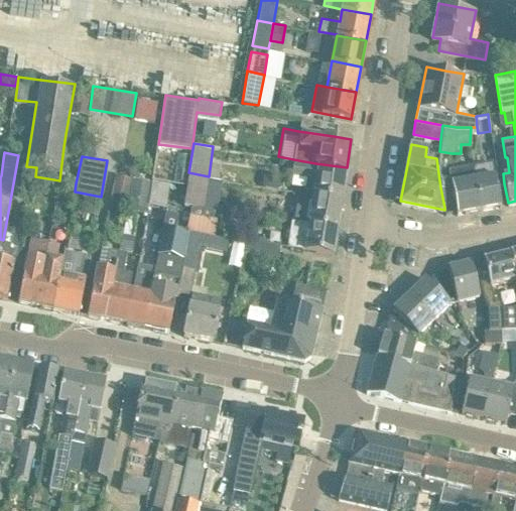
[(342,197),(347,167),(315,163),(293,159),(291,173),(307,176),(305,188),(314,189),(314,193),(342,197)]
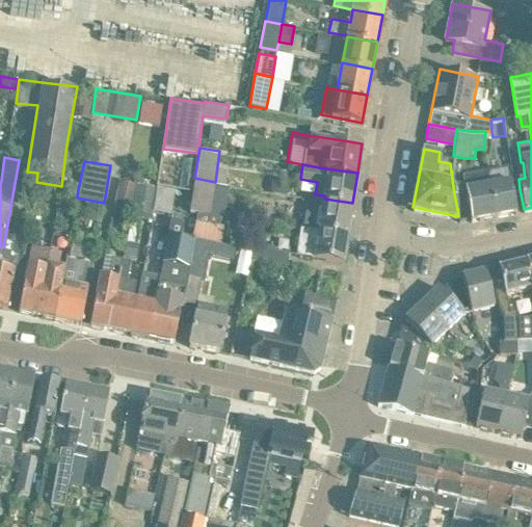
[(516,211),(512,190),(508,165),(487,169),(487,170),(489,183),(495,214),(516,211)]
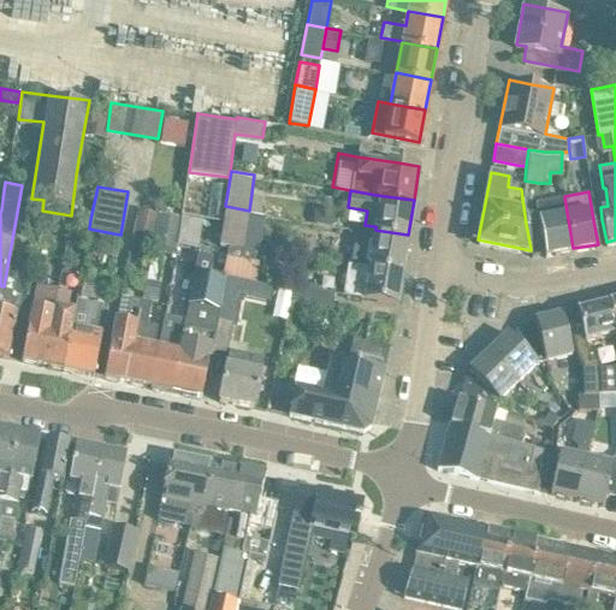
[(573,248),(567,212),(564,197),(535,202),(545,254),(573,248)]
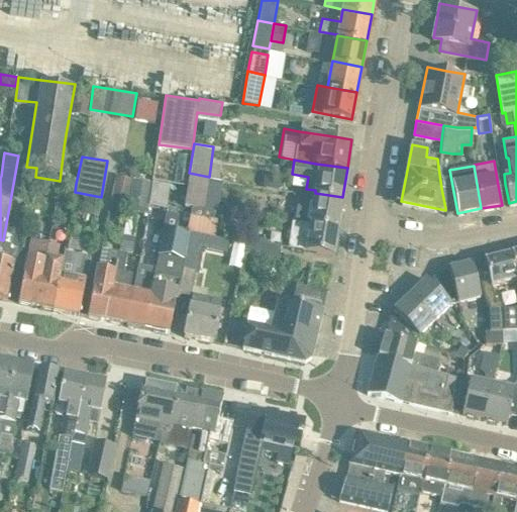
[(211,177),(209,177),(189,173),(184,202),(206,206),(211,177)]
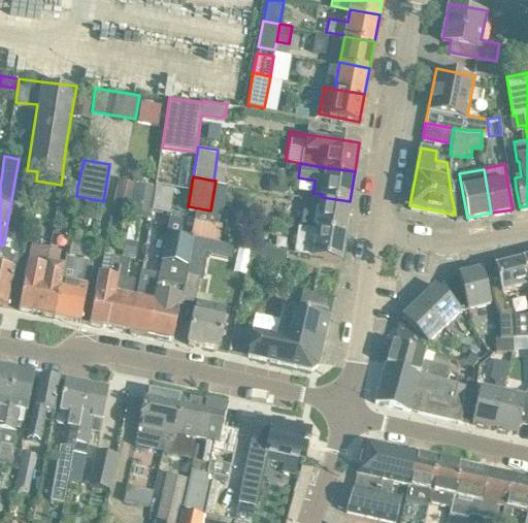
[(137,181),(132,211),(151,215),(152,207),(156,184),(137,181)]
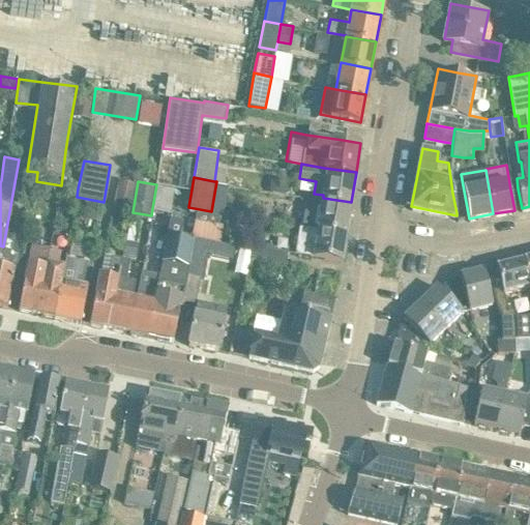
[(171,211),(174,186),(156,183),(156,184),(152,208),(171,211)]
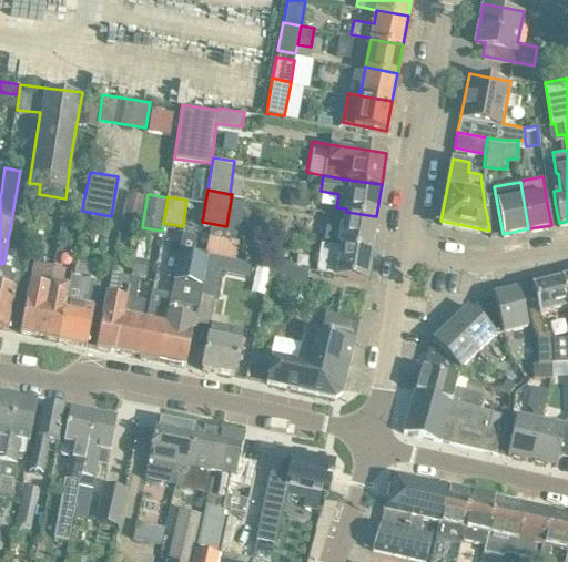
[(372,248),(376,216),(346,212),(343,233),(334,232),(333,242),(341,243),(372,248)]
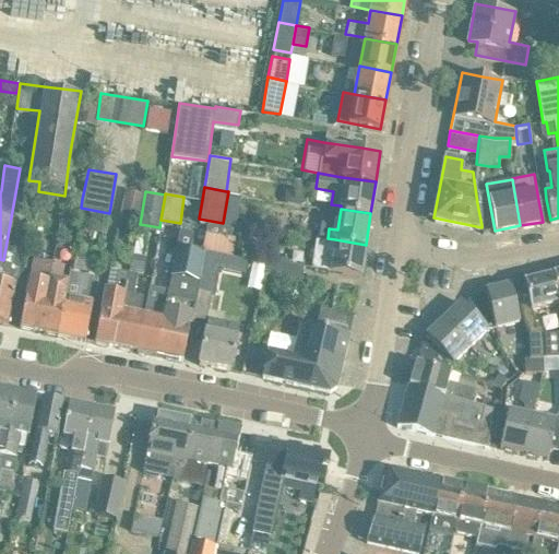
[(232,224),(223,223),(199,219),(197,232),(204,234),(204,232),(205,231),(229,236),(232,224)]
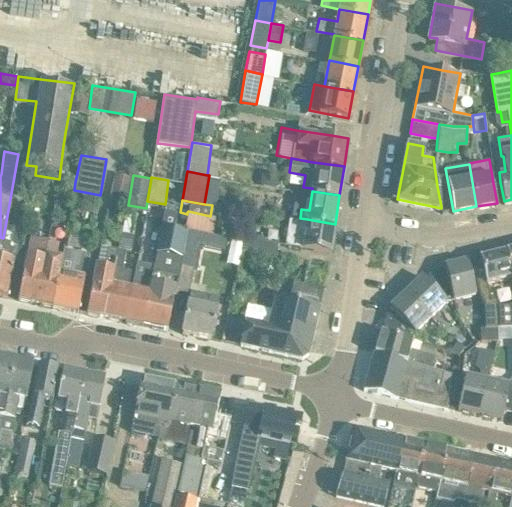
[(35,220),(36,210),(29,209),(25,230),(33,232),(35,220)]
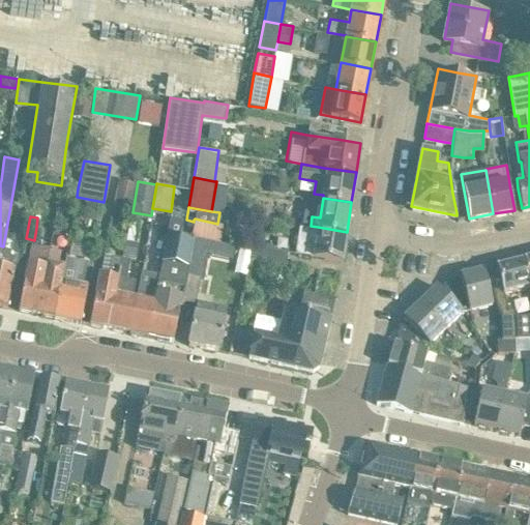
[(186,271),(187,263),(190,248),(193,234),(192,234),(180,232),(182,219),(170,216),(165,241),(162,258),(160,270),(159,274),(148,333),(173,339),(180,304),(186,271)]
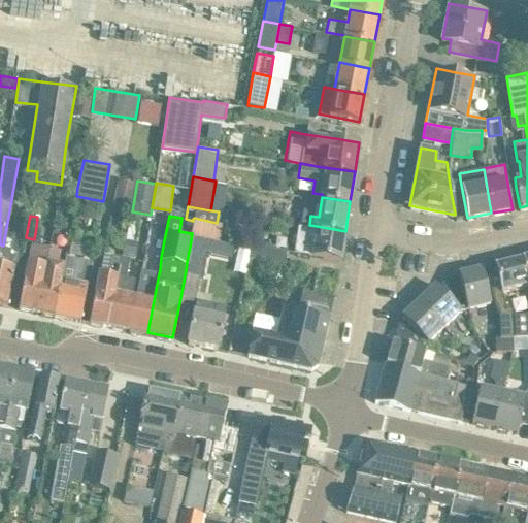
[(220,223),(217,223),(194,218),(193,219),(193,221),(191,233),(192,233),(215,237),(217,237),(220,223)]
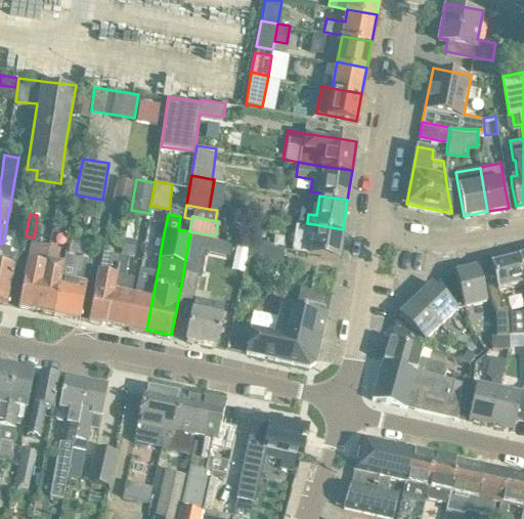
[(339,256),(343,229),(314,224),(312,238),(294,235),(292,249),(339,256)]
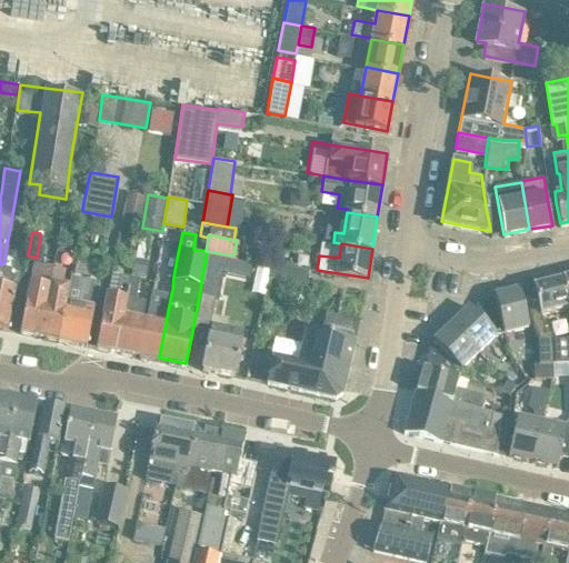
[(201,282),(200,291),(201,291),(216,294),(219,295),(225,269),(251,274),(253,260),(233,255),(231,255),(207,251),(205,265),(201,282)]
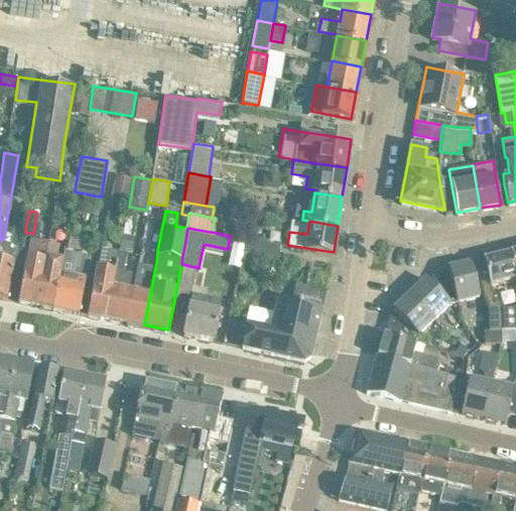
[(35,303),(48,240),(31,237),(18,299),(35,303)]
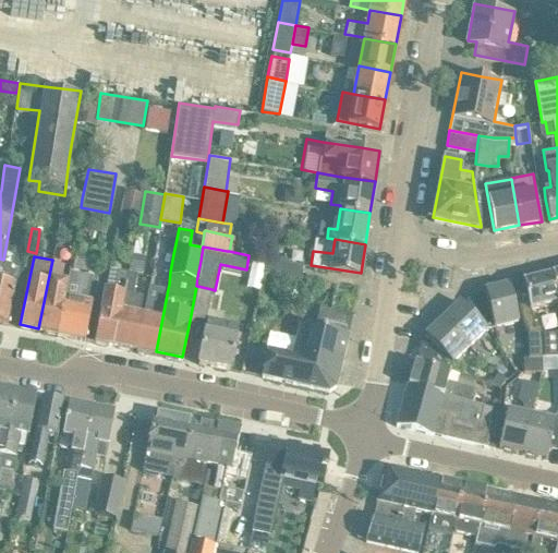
[(263,272),(301,277),(303,262),(265,256),(263,272)]
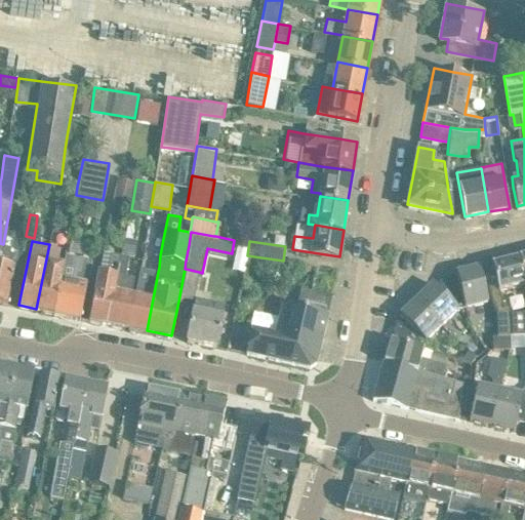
[(10,245),(3,244),(0,243),(0,301),(7,303),(14,264),(7,263),(10,245)]
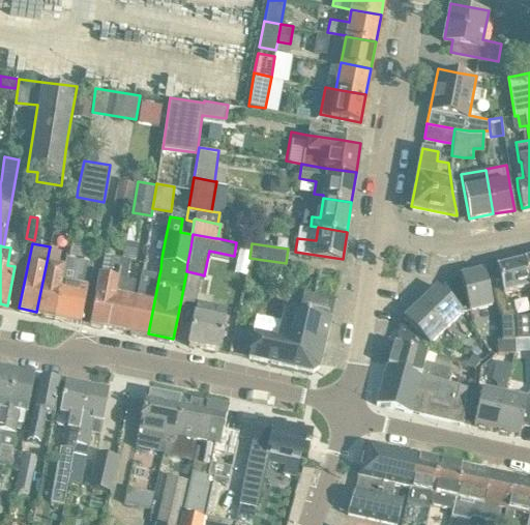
[(55,315),(61,281),(64,265),(59,264),(62,250),(50,246),(36,312),(55,315)]
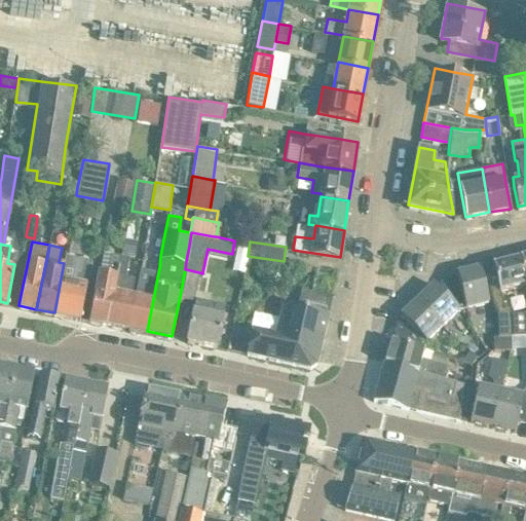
[(107,323),(121,254),(103,251),(89,320),(107,323)]
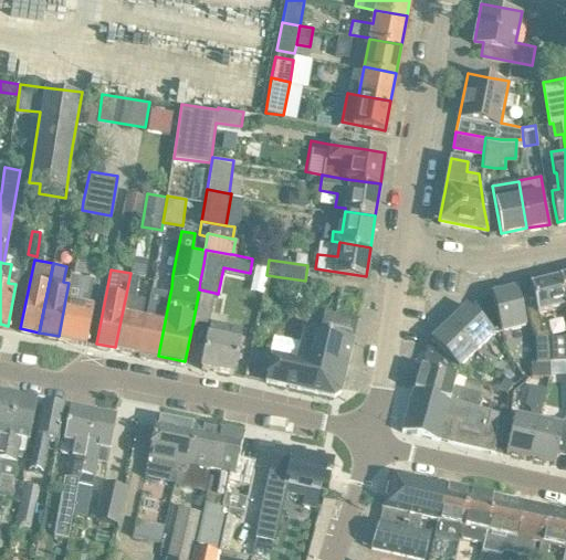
[(86,341),(91,320),(98,277),(70,272),(69,283),(65,299),(59,336),(86,341)]
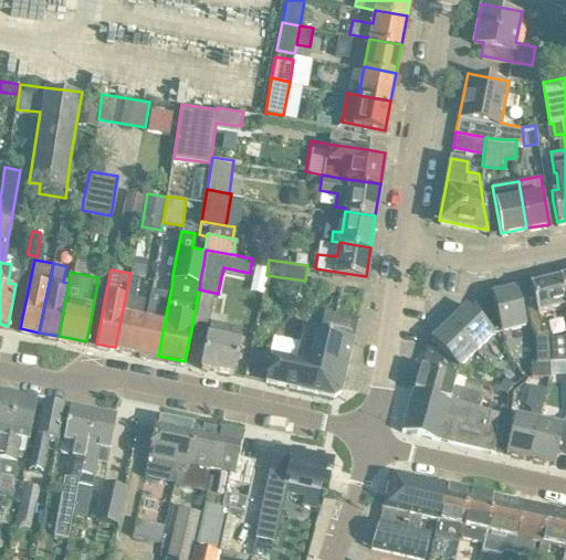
[(142,315),(145,299),(136,297),(138,285),(137,285),(139,275),(130,273),(115,347),(138,352),(145,316),(142,315)]
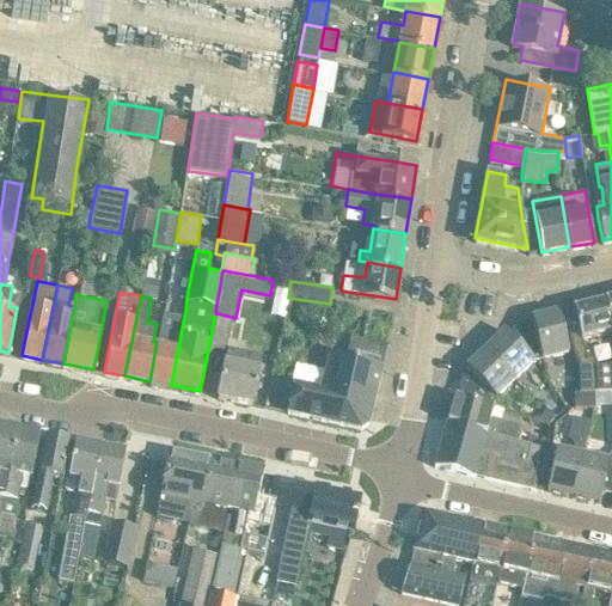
[(611,326),(611,324),(606,297),(574,304),(573,305),(565,306),(564,306),(571,347),(580,363),(581,389),(585,389),(594,389),(595,387),(611,386),(611,361),(595,362),(593,356),(588,357),(581,336),(611,326)]
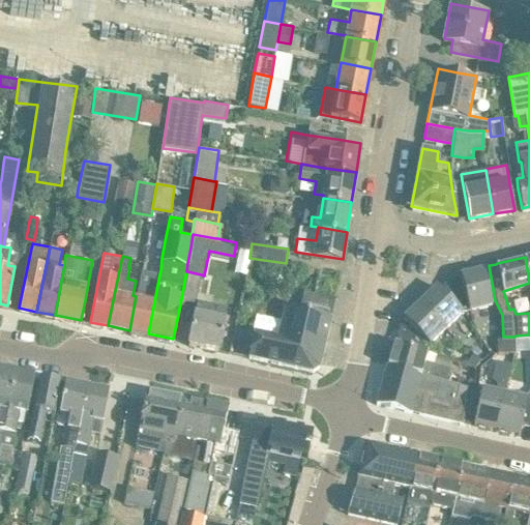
[(492,302),(483,267),(461,272),(462,278),(469,309),(492,302)]
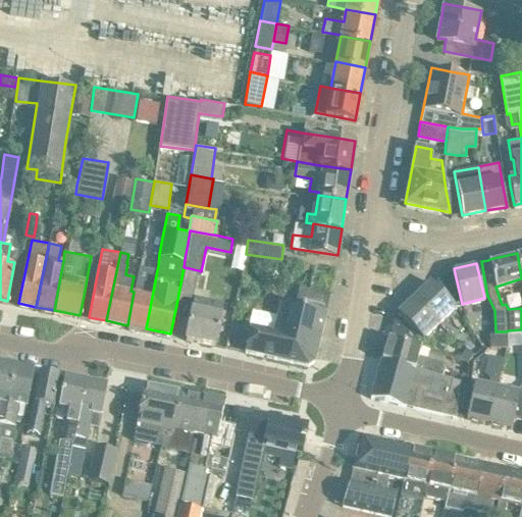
[(193,296),(198,270),(185,267),(178,293),(193,296)]
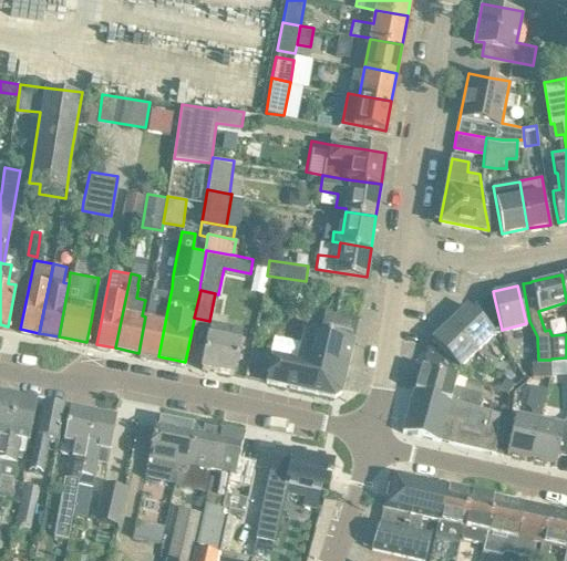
[(158,356),(171,293),(161,291),(158,307),(147,304),(145,317),(138,353),(158,356)]
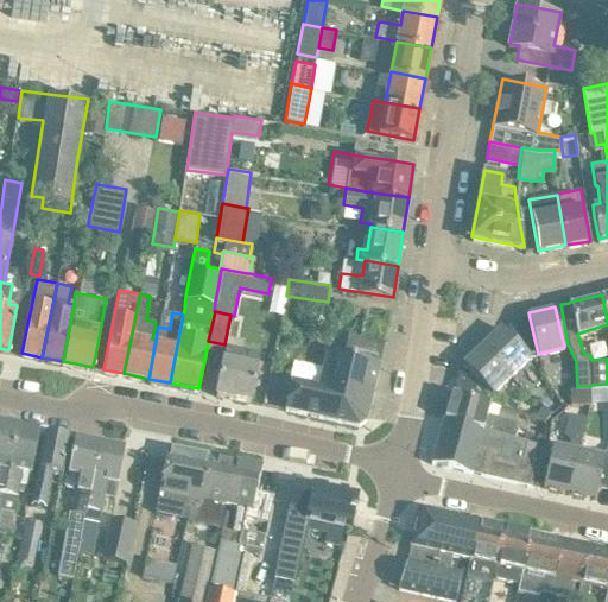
[(538,354),(530,318),(508,323),(510,327),(505,330),(501,325),(482,343),(511,374),(530,355),(538,354)]
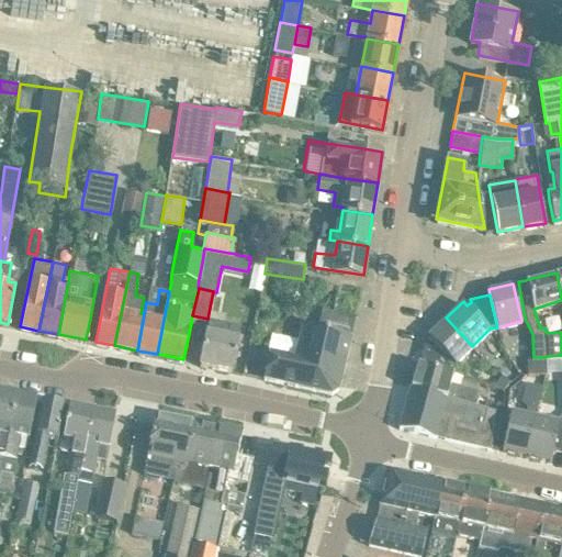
[(356,314),(355,314),(334,310),(321,307),(317,326),(301,323),(294,354),(269,349),(268,355),(263,377),(330,391),(338,387),(356,314)]
